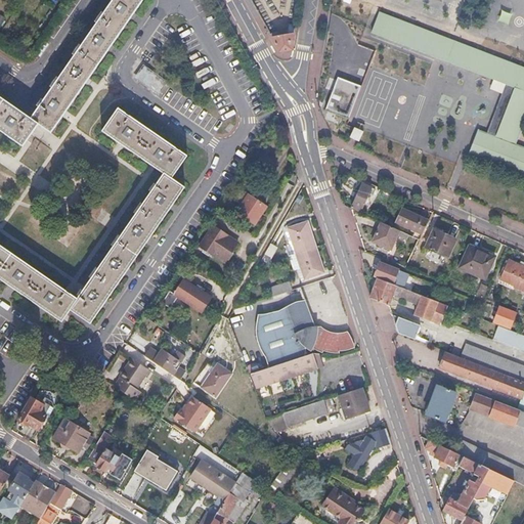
[(112,0),(31,119),(0,97),(0,130),(22,145),(37,123),(50,132),(70,105),(88,78),(107,50),(126,24),(141,0),(112,0)]
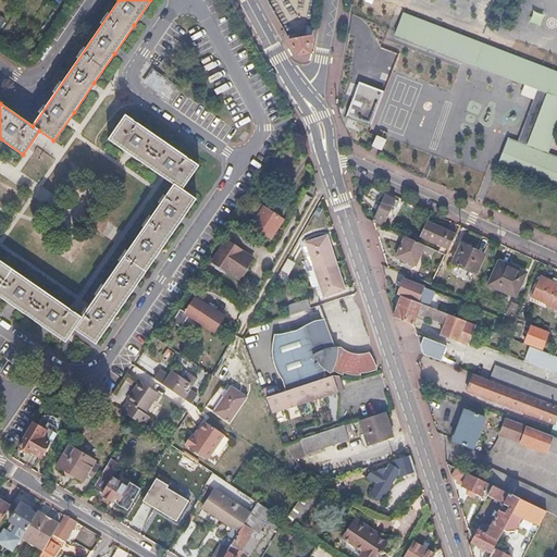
[(507,140),(498,163),(556,186),(556,159),(547,156),(556,128),(556,74),(404,14),(397,31),(395,37),(400,39),(519,85),(537,93),(547,96),(527,148),(517,144),(507,140)]
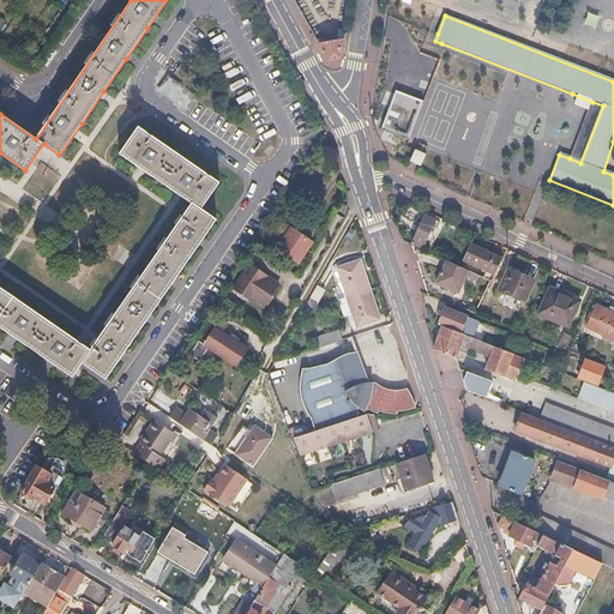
[(323,34),(314,38),(326,60),(331,59),(336,58),(338,56),(342,40),(327,42),(323,34)]
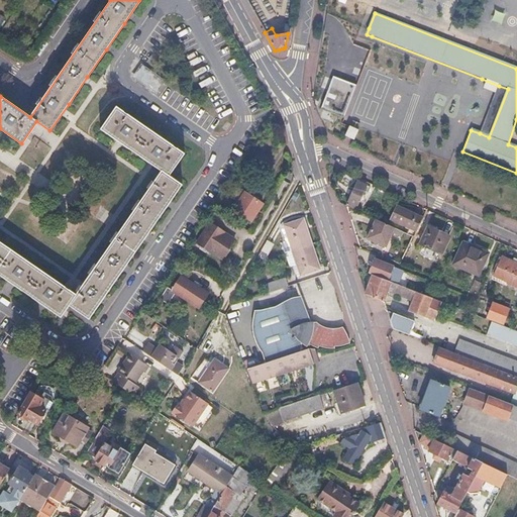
[(141,63),(137,61),(128,74),(132,77),(141,63)]
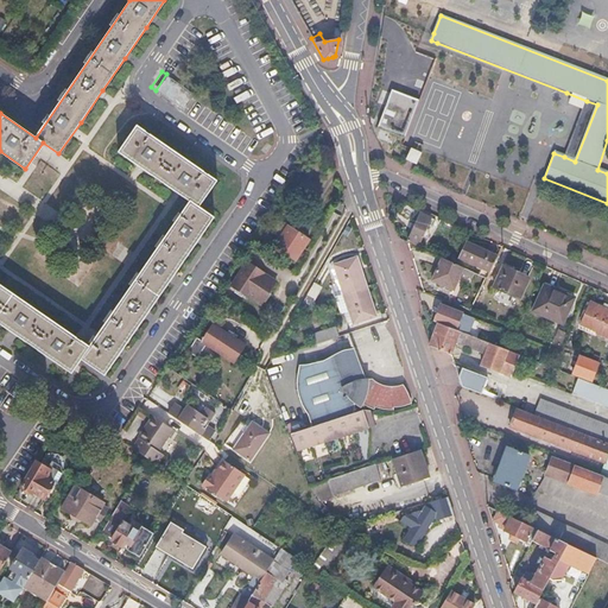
[(190,90),(166,74),(156,90),(179,106),(190,90)]
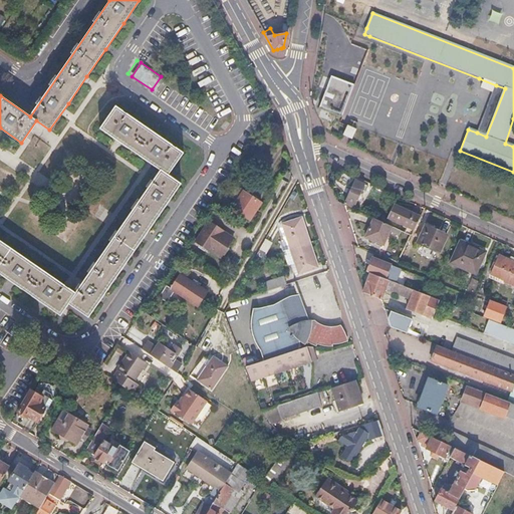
[(319,106),(342,115),(354,85),(331,76),(319,106)]
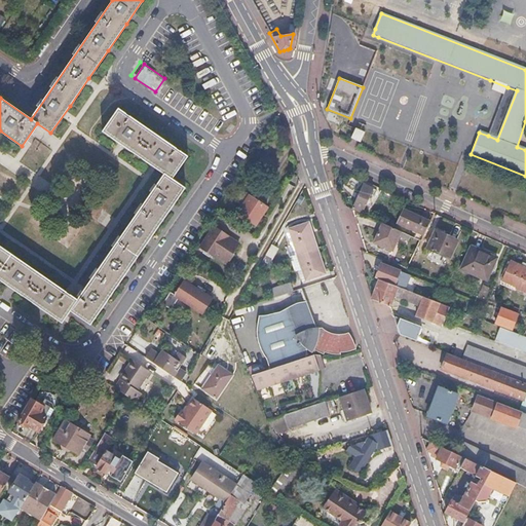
[(517,90),(508,87),(488,136),(497,140),(517,90)]
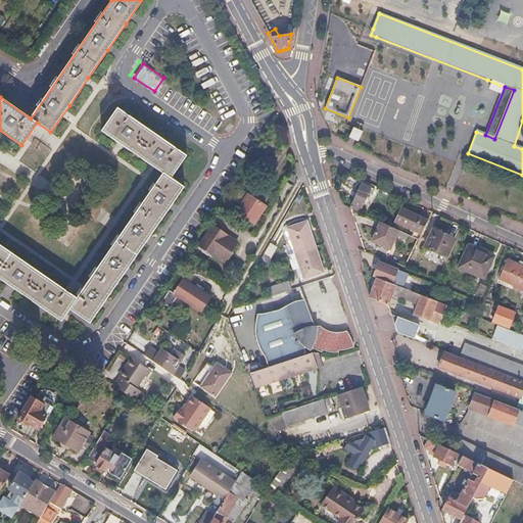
[(185,155),(108,101),(93,124),(122,144),(153,165),(145,178),(113,224),(75,281),(67,292),(0,245),(0,279),(11,287),(43,308),(60,321),(68,310),(89,323),(103,302),(125,271),(147,238),(171,205),(191,177),(178,168),(185,155)]
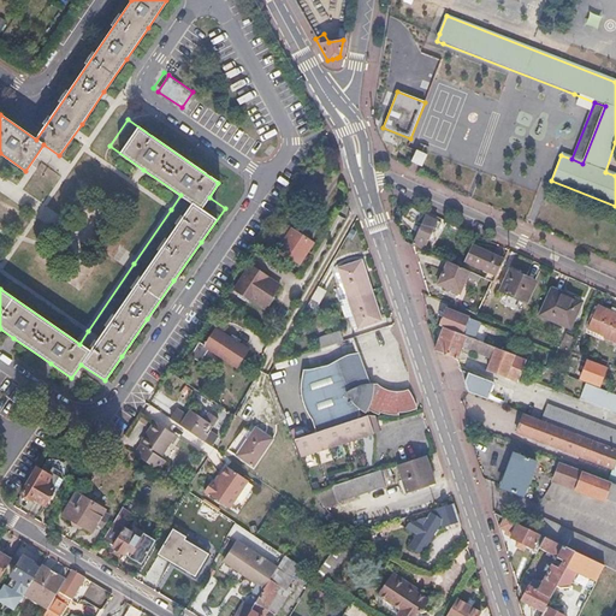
[(416,150),(412,161),(424,167),(428,155),(416,150)]
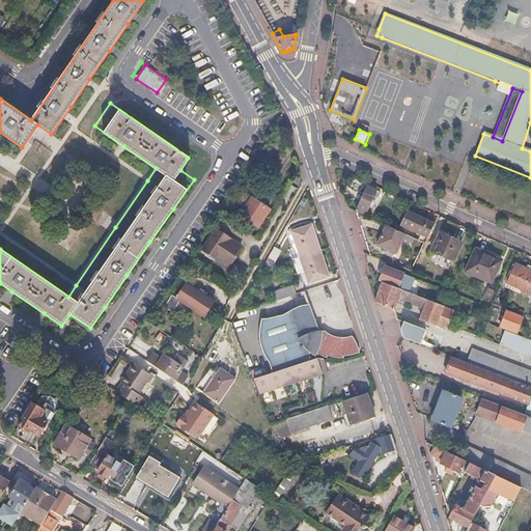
[(474,168),(465,194),(480,199),(488,173),(474,168)]
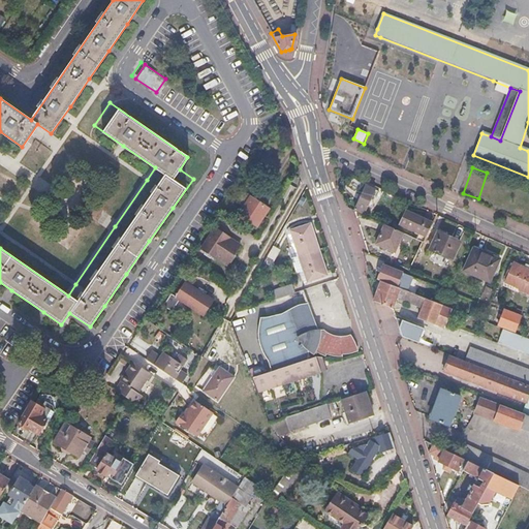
[(374,189),(366,186),(355,209),(369,215),(373,204),(368,201),(374,189)]
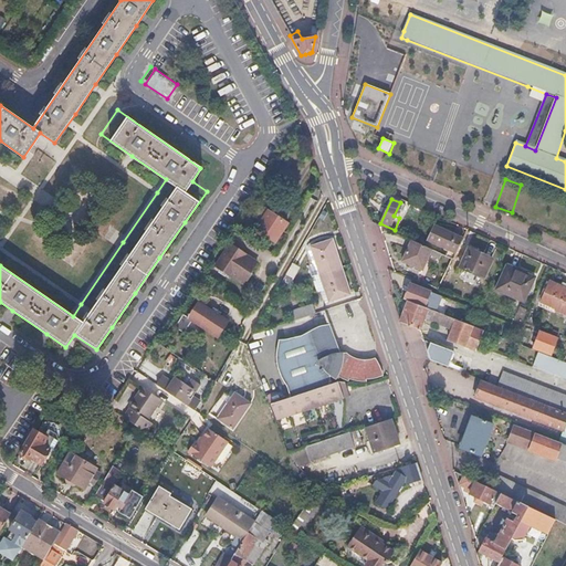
[(286,221),(266,209),(253,233),(265,240),(271,231),(279,236),(286,221)]
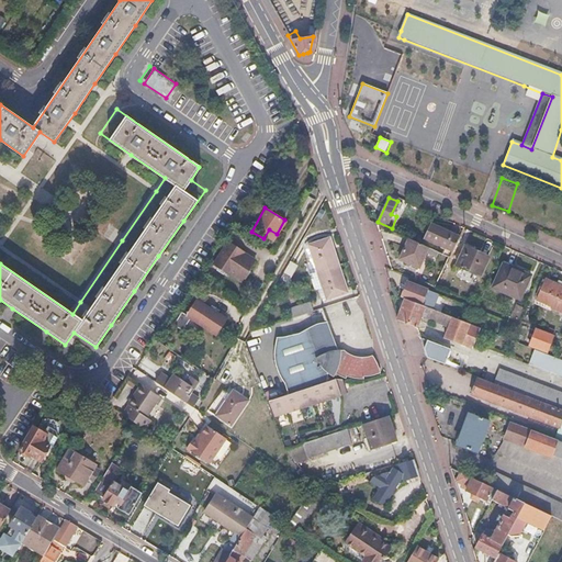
[(244,217),(239,214),(233,226),(237,228),(244,217)]
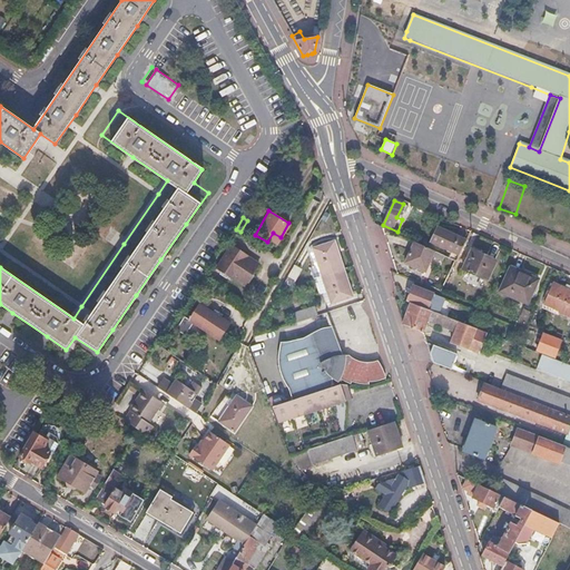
[(452,233),(436,226),(431,241),(460,254),(467,239),(452,233)]
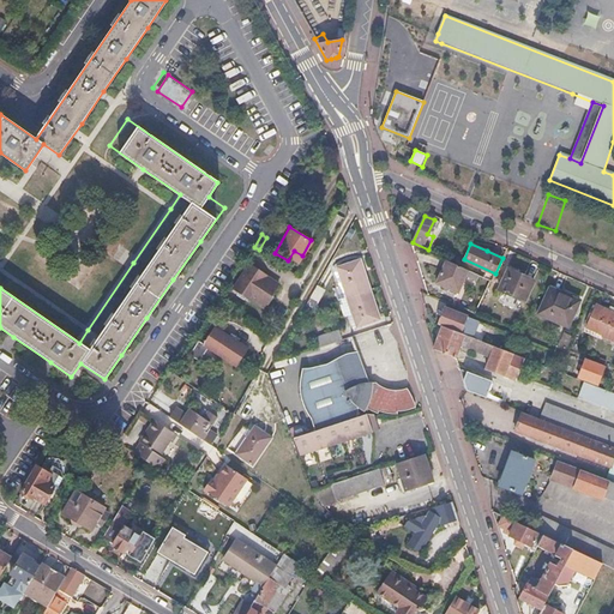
[(369,289),(360,260),(337,269),(348,298),(369,289)]
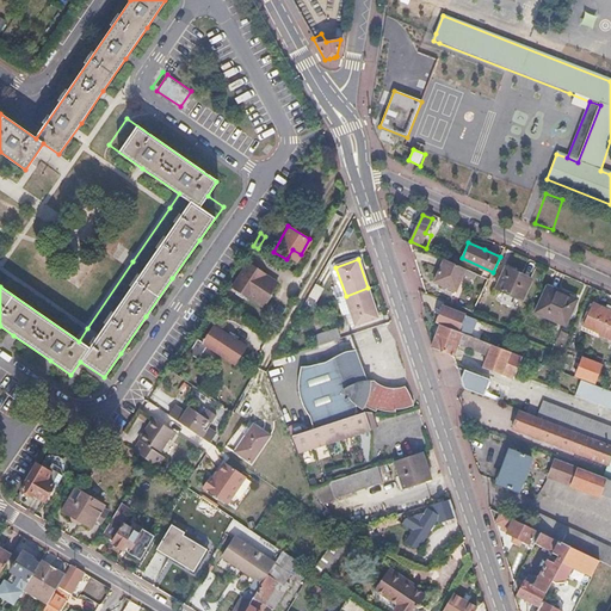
[(488,278),(445,259),(434,282),(457,290),(463,278),(474,283),(462,308),(473,312),(488,278)]
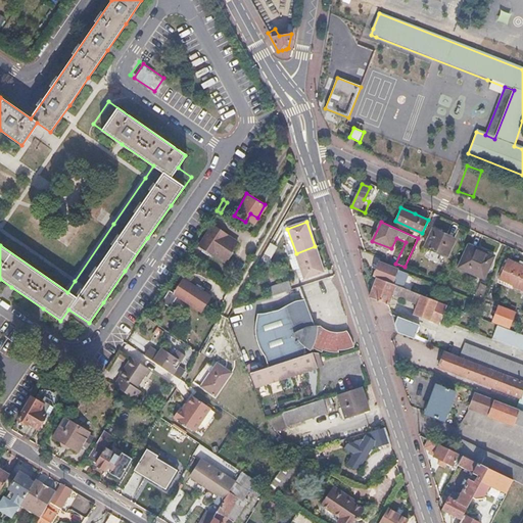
[(222,233),(212,227),(198,248),(214,258),(215,256),(225,263),(237,245),(226,238),(225,239),(220,236),(222,233)]
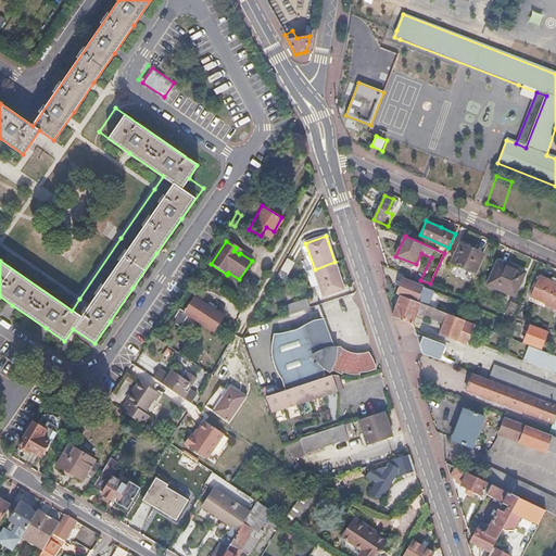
[(472,248),(460,242),(451,262),(475,273),(483,253),(472,248)]
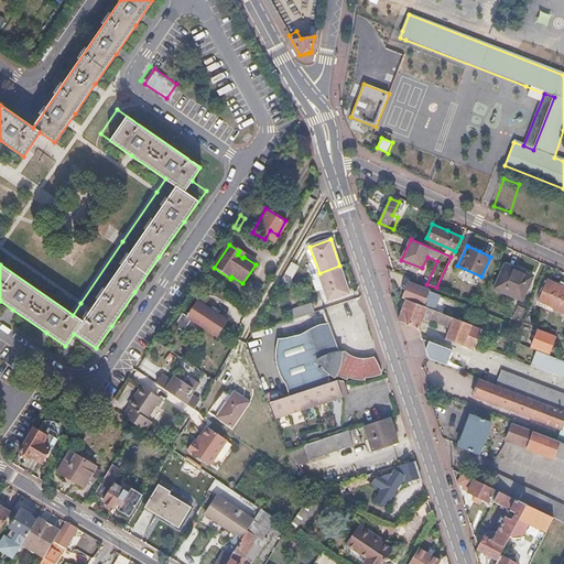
[(291,262),(277,289),(306,278),(302,275),(304,270),(291,262)]
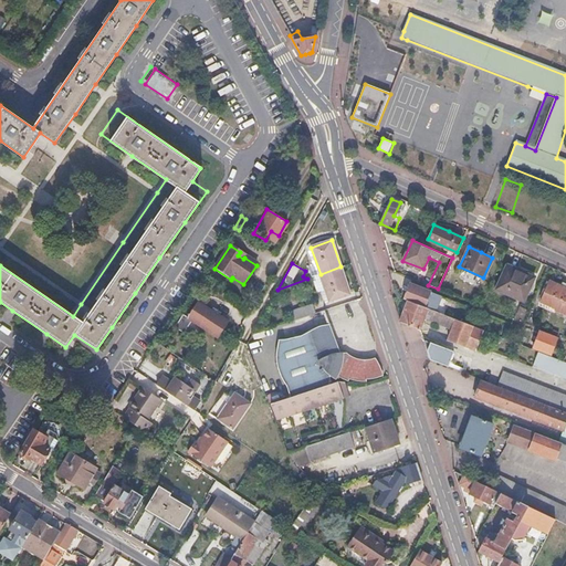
[(521,270),(506,264),(495,289),(524,301),(534,276),(521,270)]
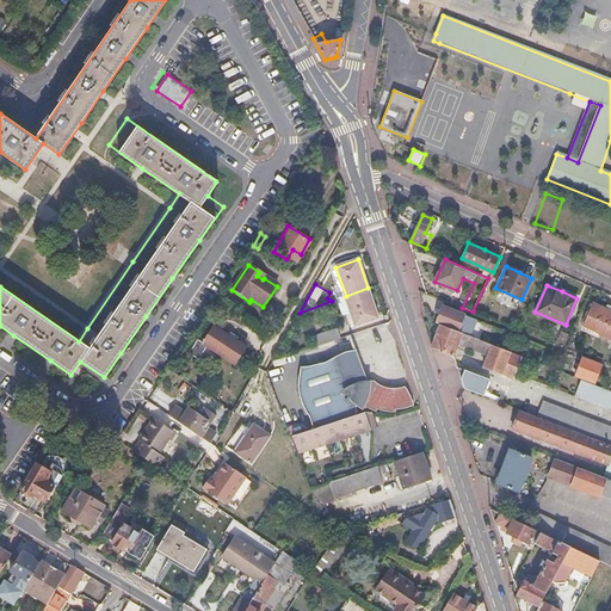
[(368,288),(346,296),(357,326),(378,318),(368,288)]
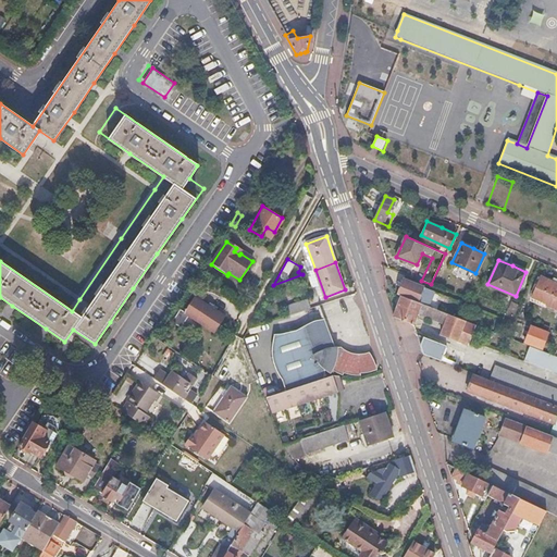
[(556,282),(554,281),(541,275),(533,293),(547,299),(545,304),(556,309),(556,306),(556,282)]
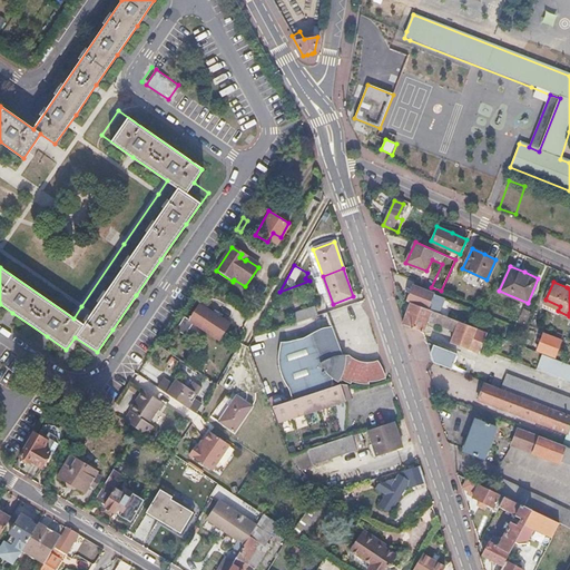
[(433,293),(413,286),(406,301),(411,303),(426,310),(433,293)]
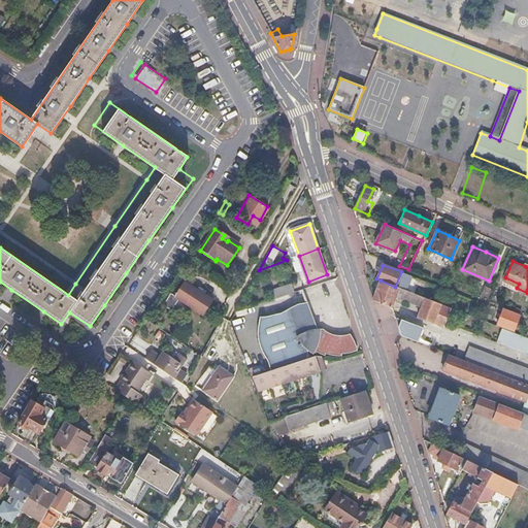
[(468,284),(454,277),(451,284),(466,290),(468,284)]
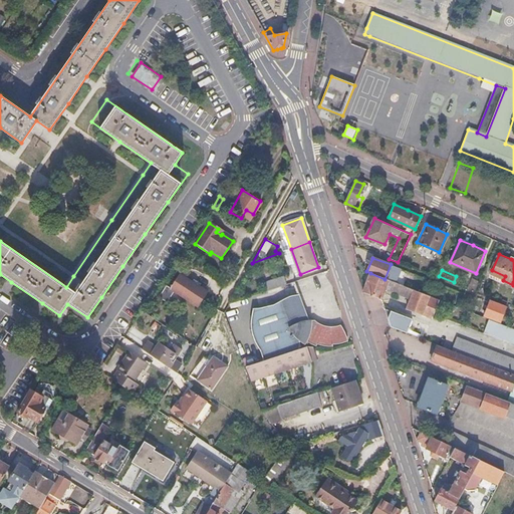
[(384,279),(370,273),(363,291),(364,292),(381,299),(384,289),(411,299),(407,309),(433,319),(441,300),(419,291),(404,286),(384,279)]
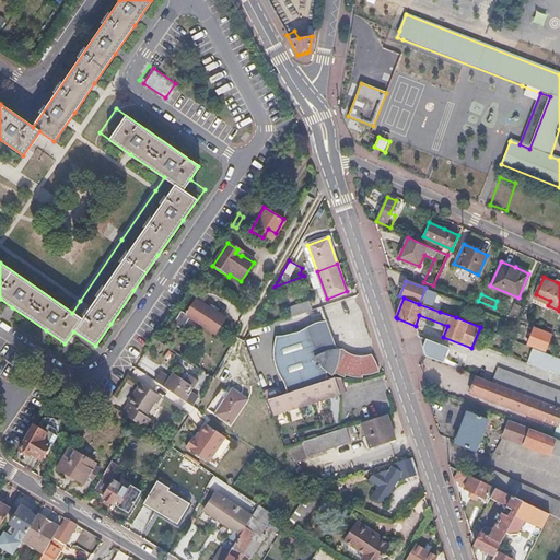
[(198,301),(187,316),(191,319),(217,336),(226,321),(198,301)]
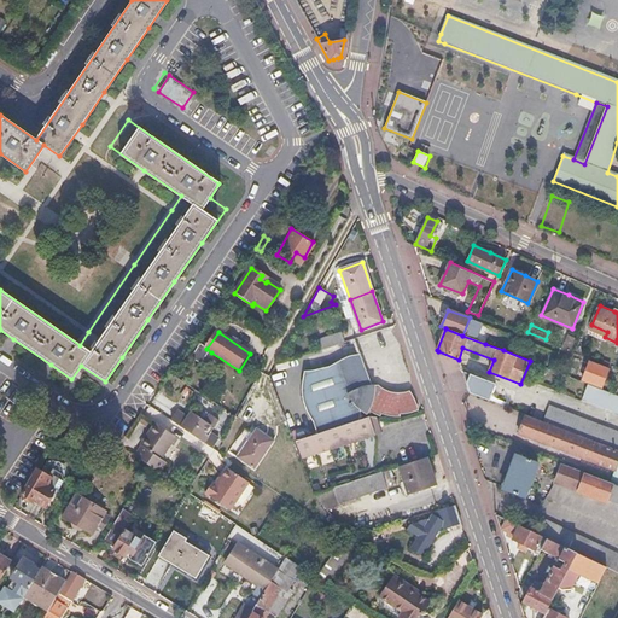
[(342,332),(318,340),(321,351),(345,343),(342,332)]
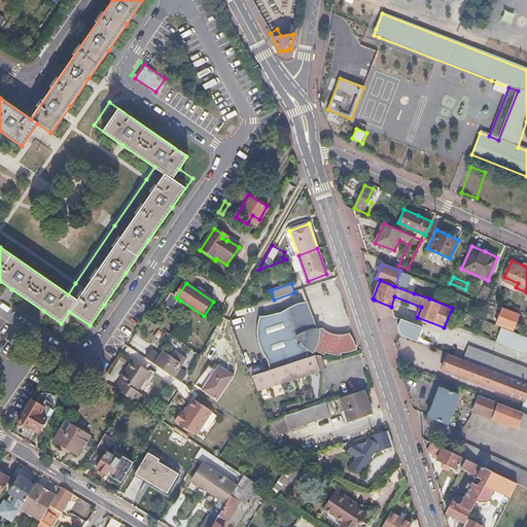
[(431,293),(416,288),(414,293),(429,299),(431,293)]
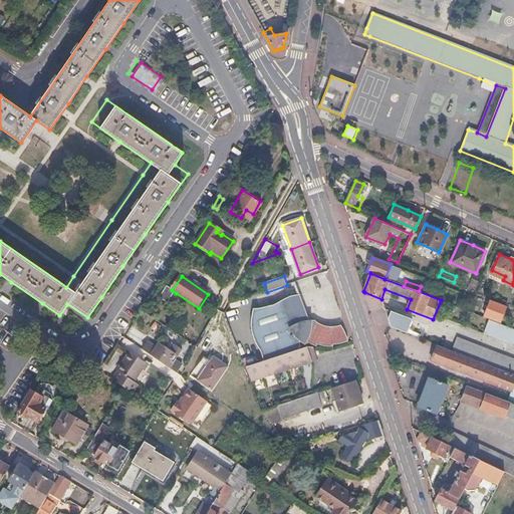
[(176,293),(172,290),(168,287),(161,299),(169,304),(176,293)]
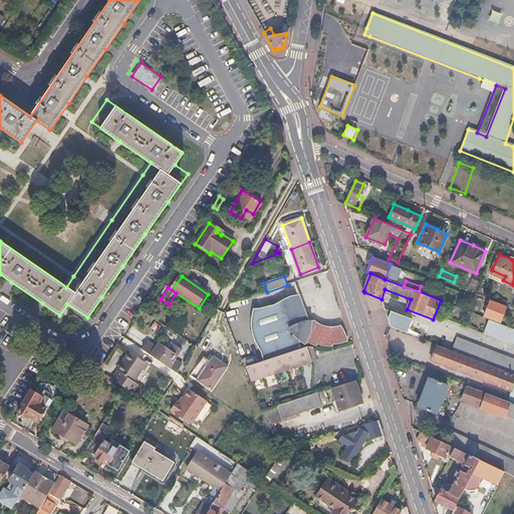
[(312,301),(309,293),(303,293),(298,294),(293,296),(288,298),(284,301),(280,305),(275,308),(272,309),(269,309),(266,308),(257,308),(255,309),(252,311),(249,314),(248,316),(248,320),(249,325),(253,335),(259,348),(267,360),(300,351),(298,344),(303,345),(305,343),(313,345),(314,343),(325,347),(331,344),(331,342),(346,338),(341,324),(334,322),(328,319),(324,315),(319,311),(315,306),(312,301)]
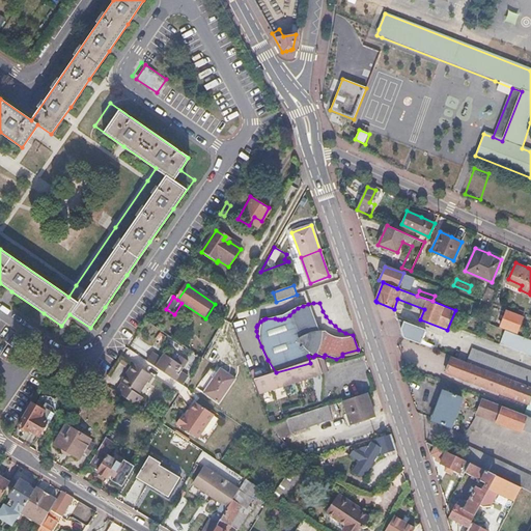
[(522,315),(506,310),(500,325),(516,331),(522,315)]
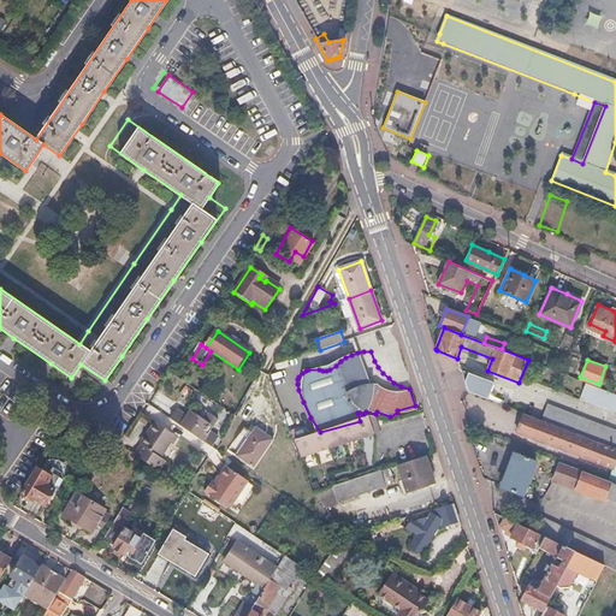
[(496,383),(462,371),(471,394),(490,401),(496,383)]
